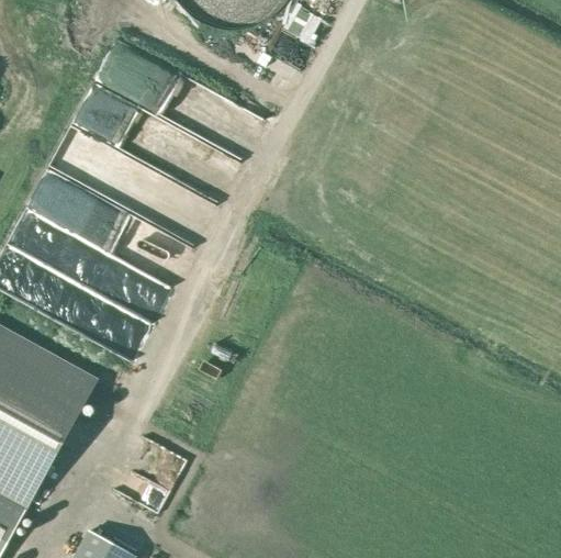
[(27,248),(47,249),(47,233),(18,232),(17,241),(27,241),(27,248)]
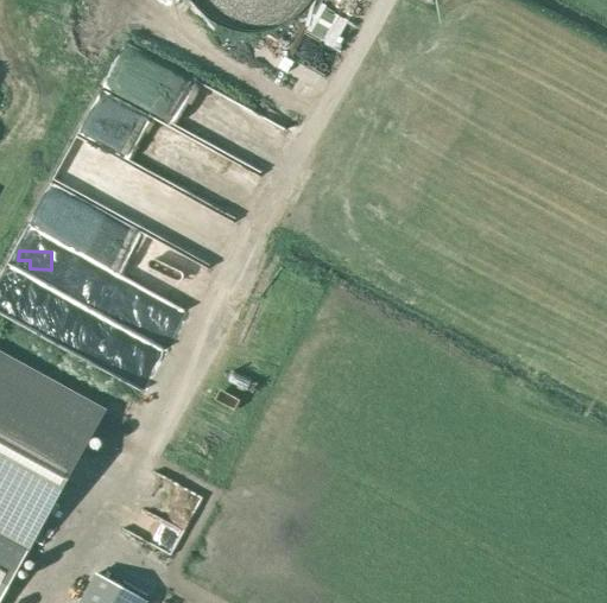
[(5,268),(0,277),(0,318),(109,369),(130,327),(5,268)]
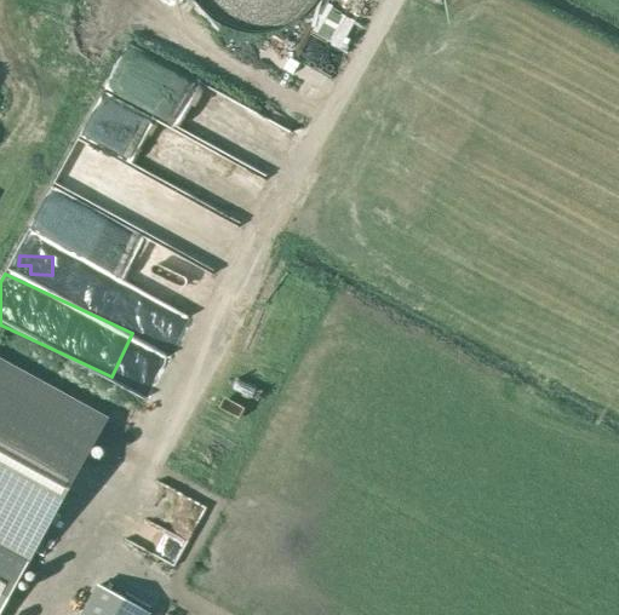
[(1,614),(108,415),(0,357),(0,614),(1,614)]
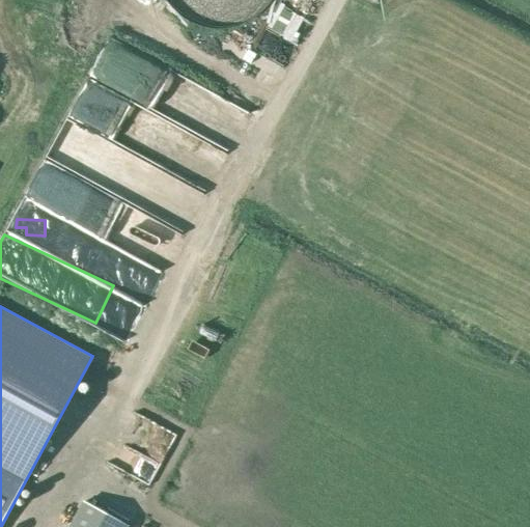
[(148,465),(151,454),(135,449),(132,461),(148,465)]
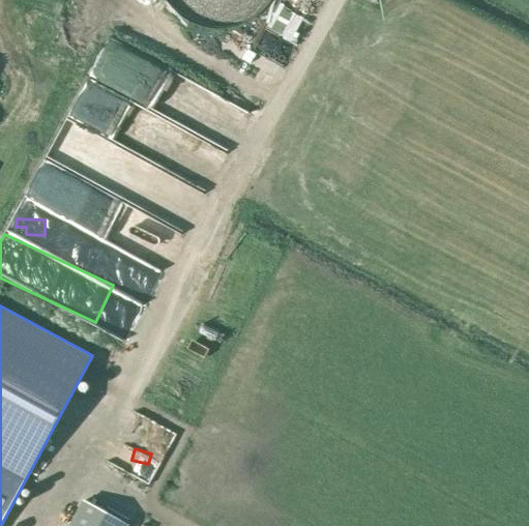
[(84,505),(71,525),(121,525),(84,505)]
